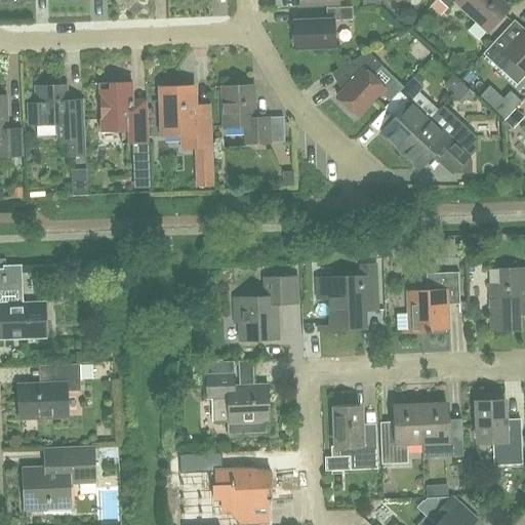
[(436,0),(434,3),(444,12),(448,8),(449,9),(455,2),(488,32),(510,8),(499,0),(436,0)]
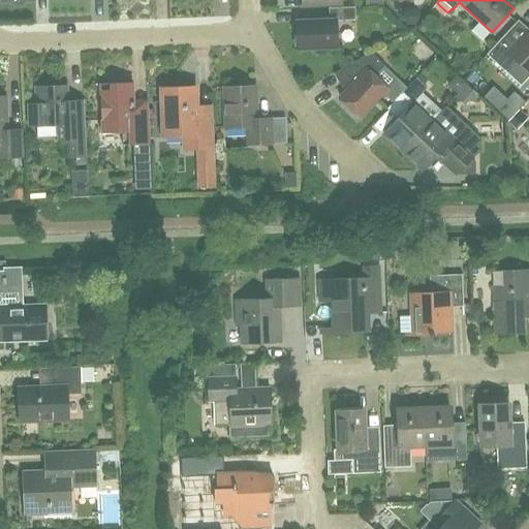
[(299,49),(337,47),(336,21),(355,20),(355,7),(329,8),(330,21),(298,23),(299,49)]
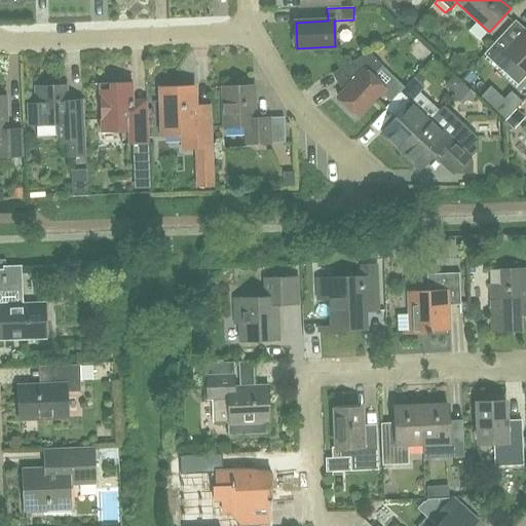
[(404,9),(400,17),(405,25),(413,24),(417,15),(412,8),(404,9)]
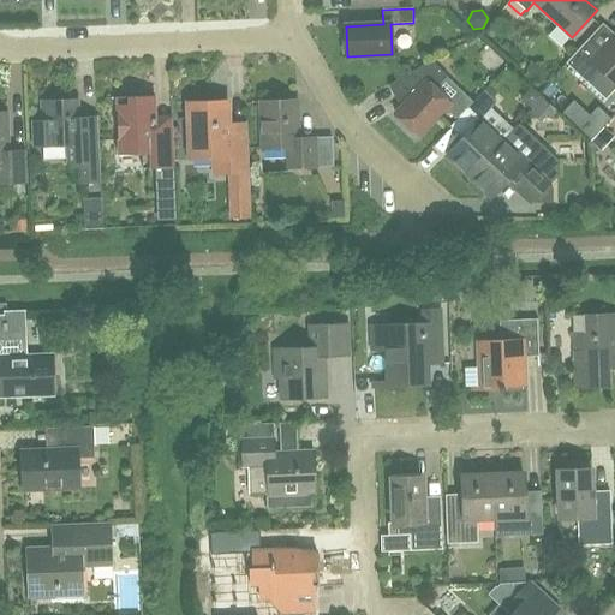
[(614,35),(601,52),(589,40),(566,64),(589,84),(601,72),(614,84),(614,35)]
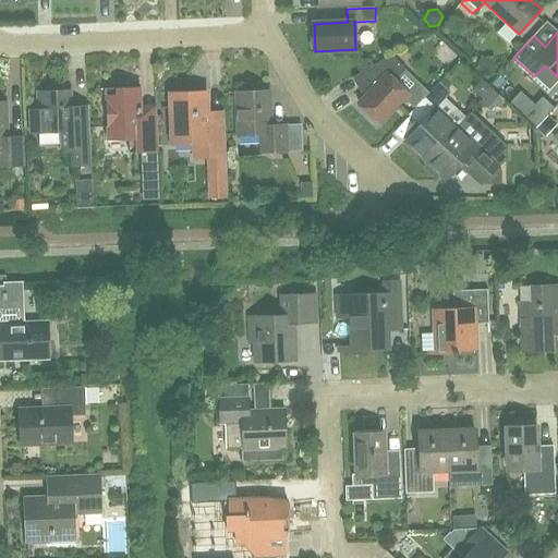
[(379,123),(408,94),(395,82),(407,70),(391,56),(363,72),(371,81),(372,88),(373,88),(359,104),(379,123)]
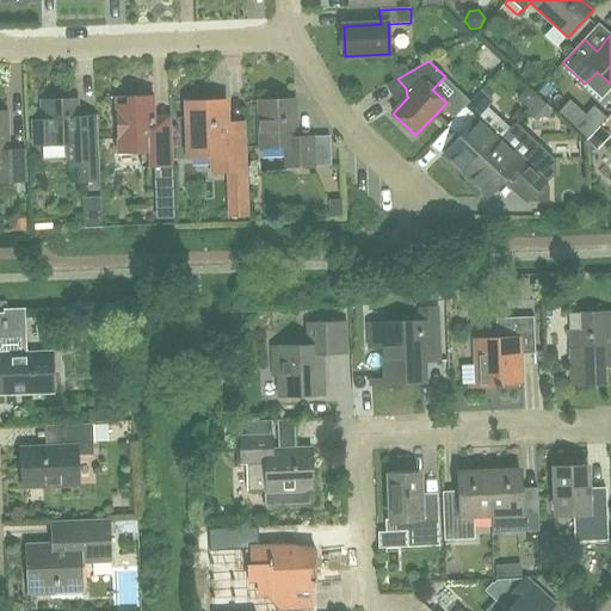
[(486,86),(481,91),(489,99),(494,94),(486,86)]
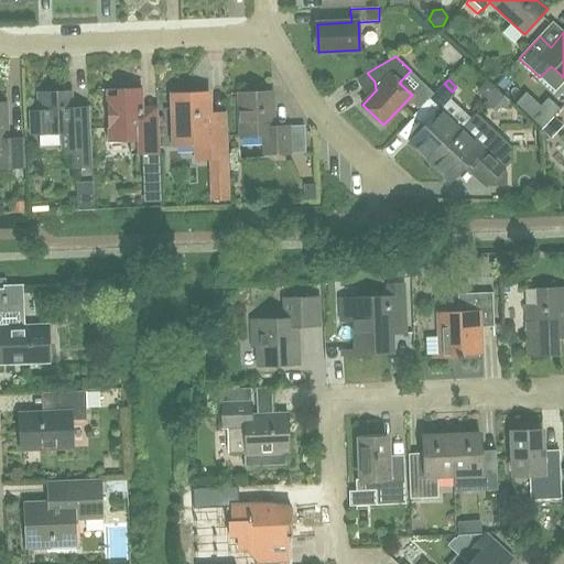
[(443,107),(455,95),(452,91),(444,84),(432,96),(443,107)]
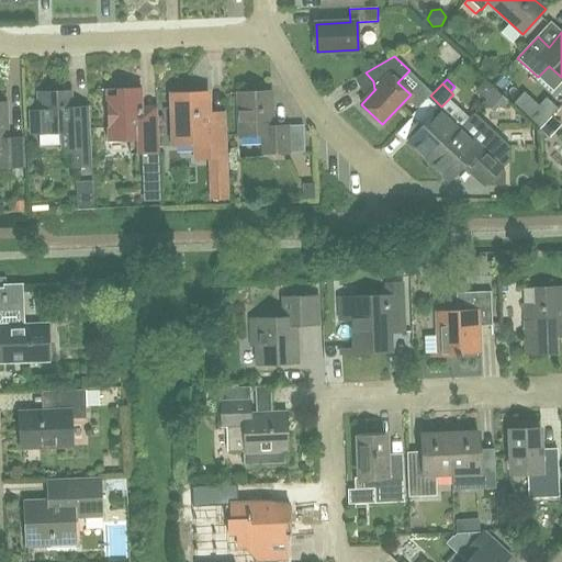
[(66,91),(66,88),(63,86),(51,86),(48,89),(48,92),(37,92),(37,111),(31,111),(31,135),(60,134),(62,149),(72,149),(74,168),(92,167),(90,128),(72,130),(71,91),(66,91)]
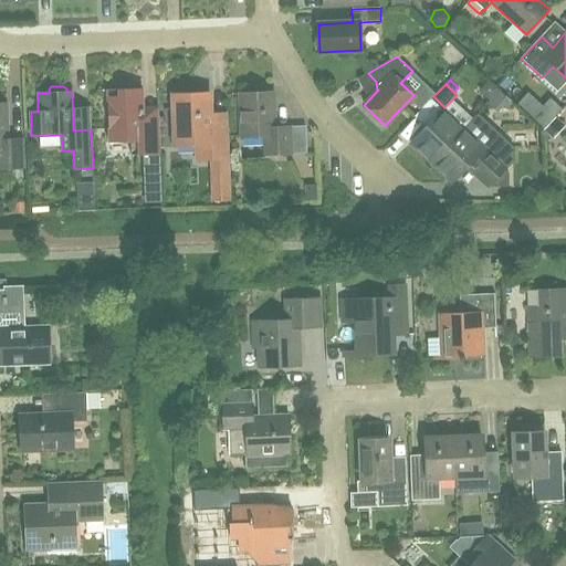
[(160,155),(159,129),(158,106),(144,107),(143,88),(107,91),(109,143),(130,143),(130,156),(160,155)]
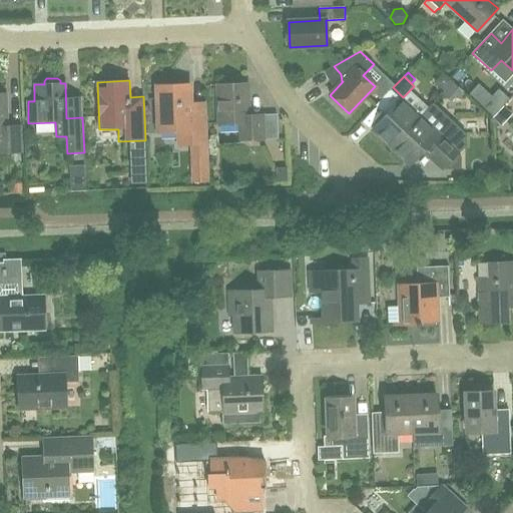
[(452,82),(442,93),(451,101),(456,95),(460,99),(465,93),(452,82)]
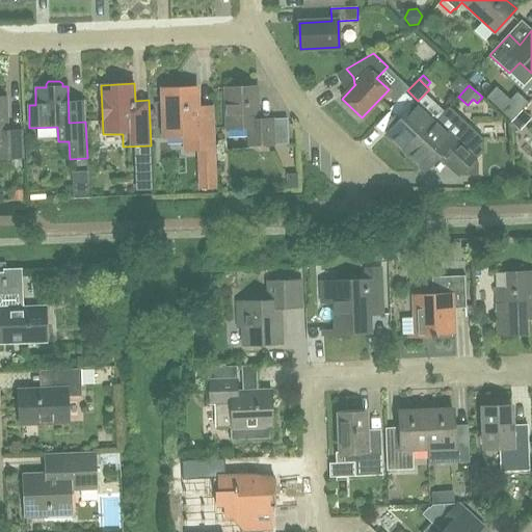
[(258,120),(257,106),(259,106),(258,86),(227,88),(227,105),(225,105),(227,130),(248,129),(249,147),(273,144),(272,120),(258,120)]
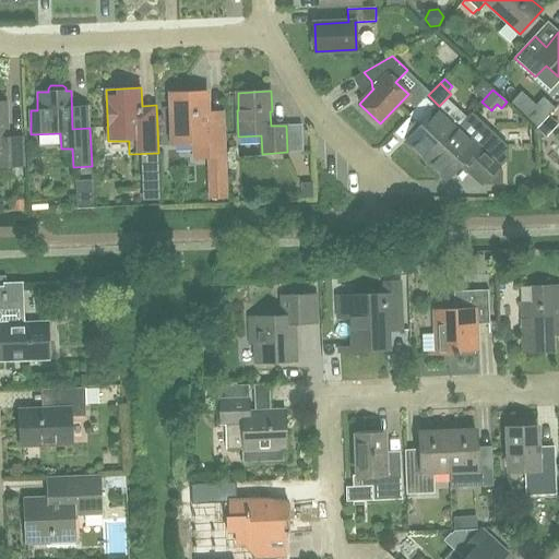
[(223,111),(206,113),(205,94),(173,95),(174,143),(194,143),(195,158),(207,157),(224,157),(223,132),(223,111)]
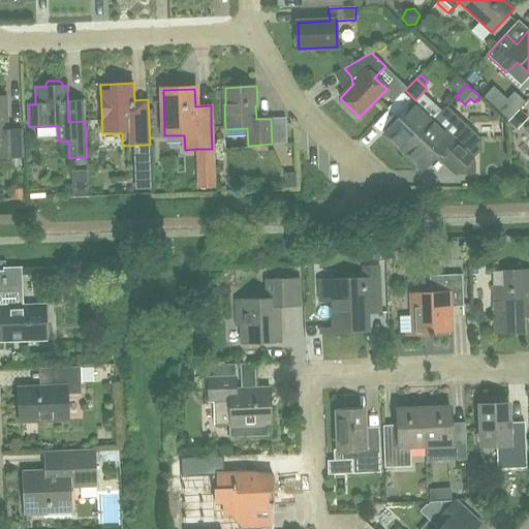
[(6,130),(4,96),(0,96),(0,158),(22,158),(21,129),(6,130)]
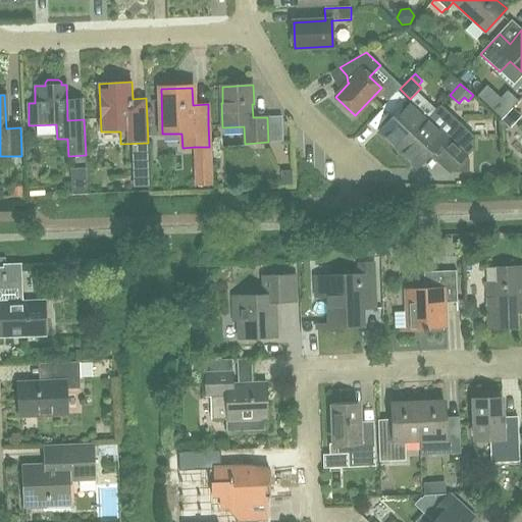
[(399,150),(426,120),(407,102),(379,132),(399,150)]
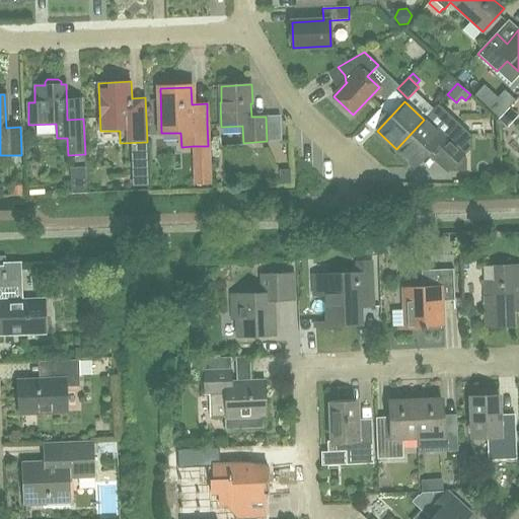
[(507,108),(502,102),(494,102),(488,108),(498,118),(507,108)]
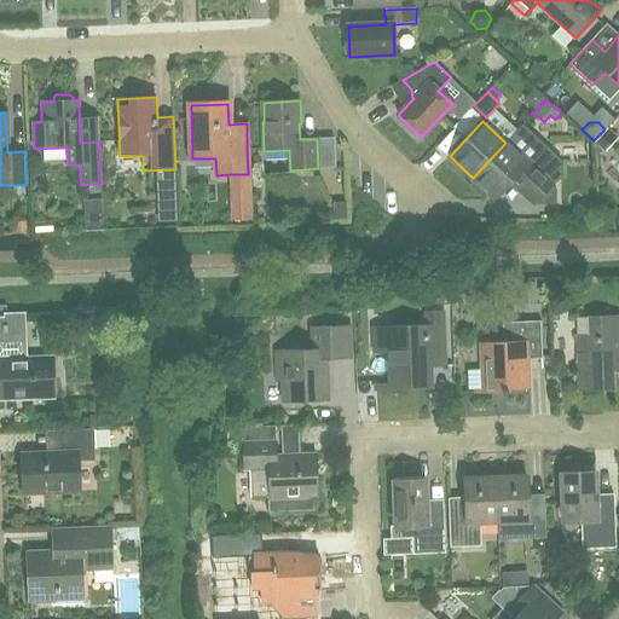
[(505,143),(473,178),(496,200),(519,174),(531,185),(524,194),(536,204),(556,204),(556,189),(553,186),(562,177),(562,161),(522,125),(505,143)]
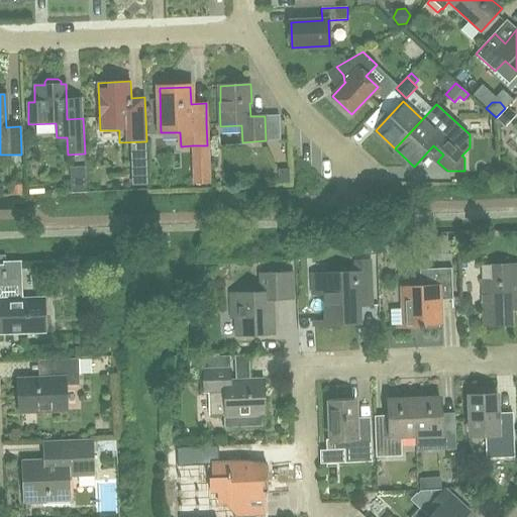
[(505,127),(516,115),(508,107),(496,119),(505,127)]
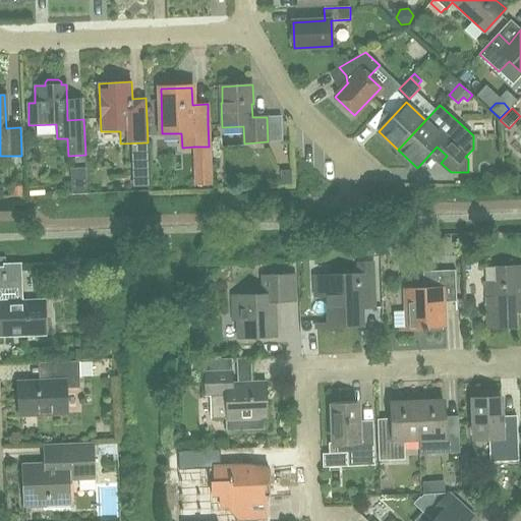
[(194,186),(211,186),(210,160),(193,160),(194,186)]
